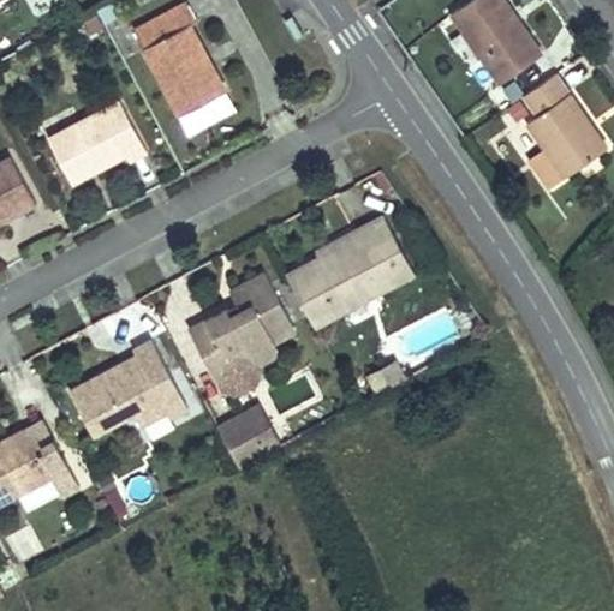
[(504,0),(469,0),(451,13),(501,83),(542,54),(504,0)]
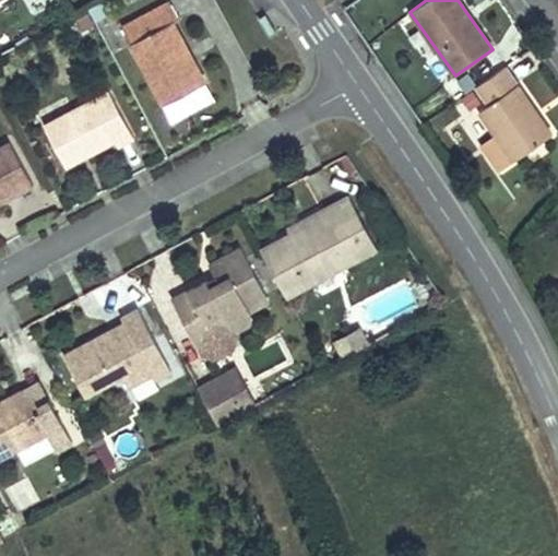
[(159,107),(205,83),(192,59),(189,61),(185,54),(189,51),(174,23),(177,21),(167,3),(120,27),(129,45),(128,46),(159,107)]
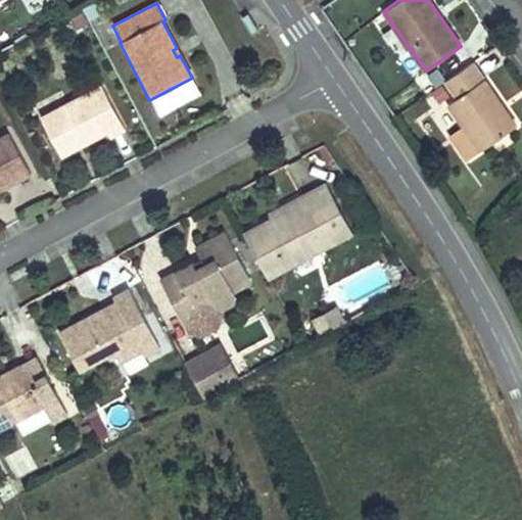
[(100,15),(94,4),(82,10),(88,21),(100,15)]
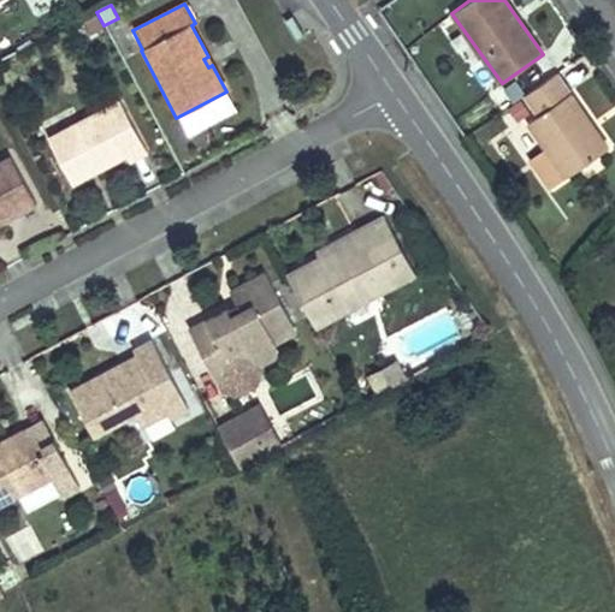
[(102,30),(95,16),(82,24),(89,37),(102,30)]
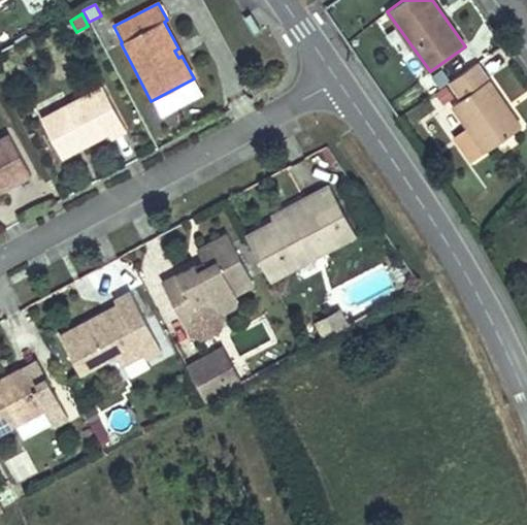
[(522,127),(479,63),(447,85),(457,100),(450,105),(465,130),(455,137),(457,154),(464,166),(522,127)]
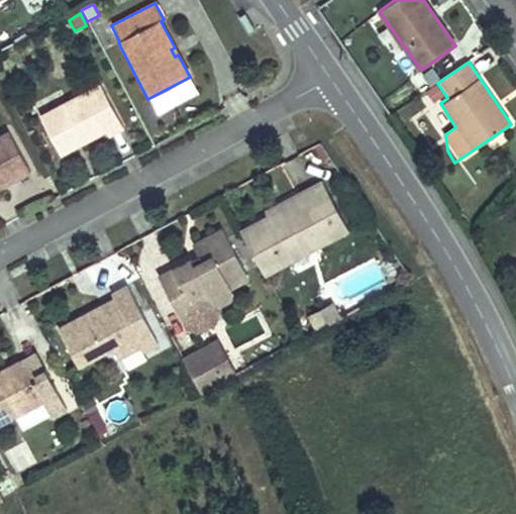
[(98,85),(39,117),(61,158),(106,133),(109,139),(123,131),(98,85)]
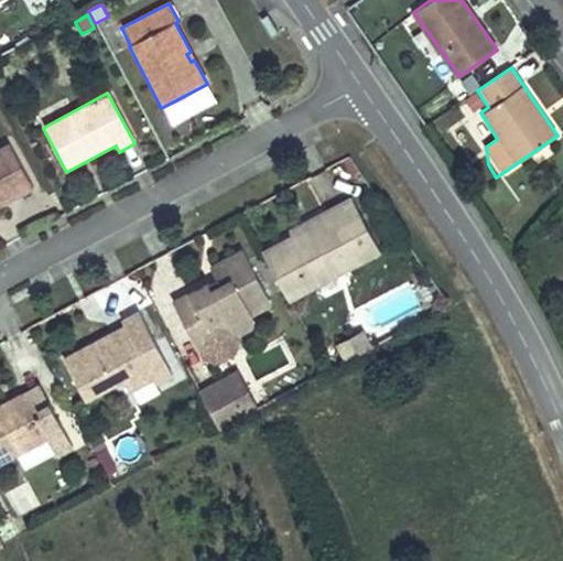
[(8,144),(0,149),(0,207),(33,191),(8,144)]
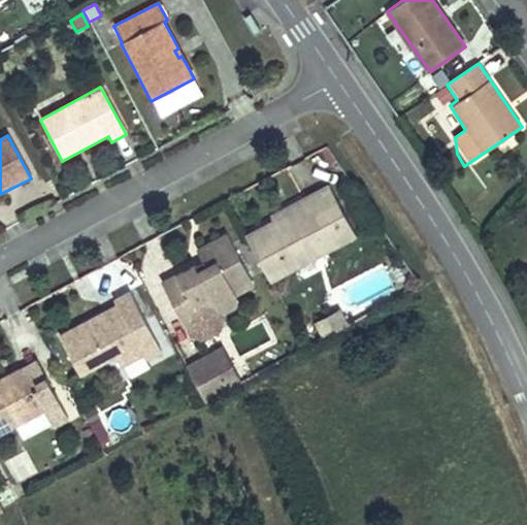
[(246,234),(270,280),(353,236),(327,187),(302,199),(305,203),(274,220),(246,234)]
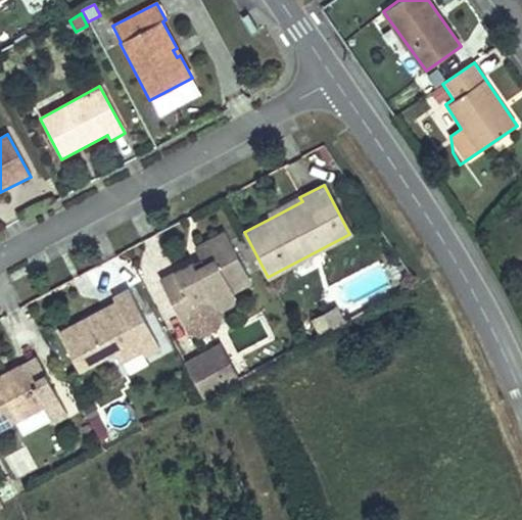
[(269,214),(272,218),(302,201),(299,197),(269,214)]
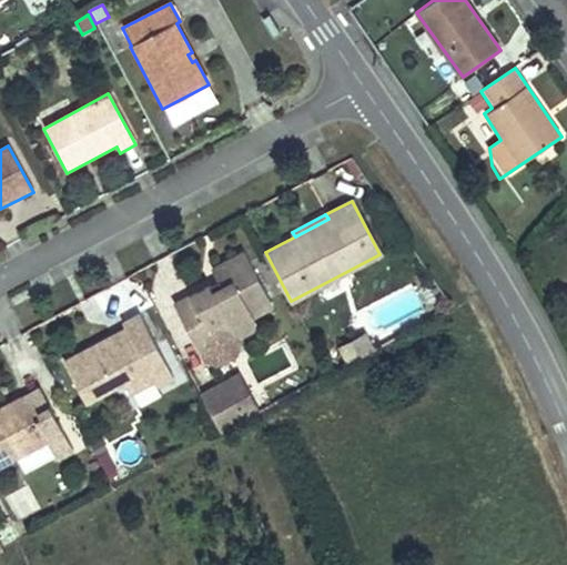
[(189,294),(171,303),(202,362),(216,366),(239,355),(242,336),(252,332),(260,328),(254,319),(251,312),(269,302),(242,251),(212,266),(220,282),(223,286),(213,292),(210,288),(208,282),(188,292),(189,294)]
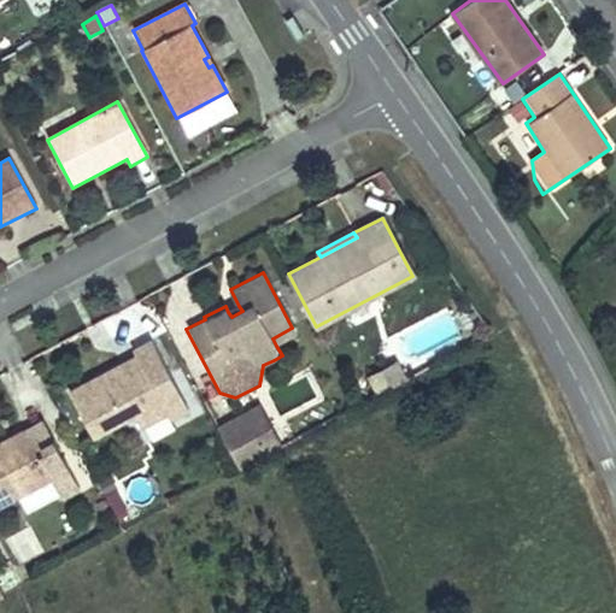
[(242,311),(239,306),(228,312),(232,317),(242,311)]
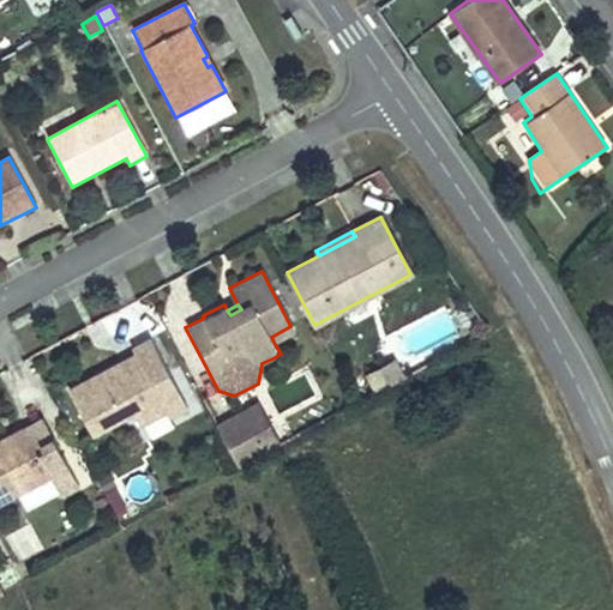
[(275,344),(295,334),(290,326),(271,337),(275,344)]
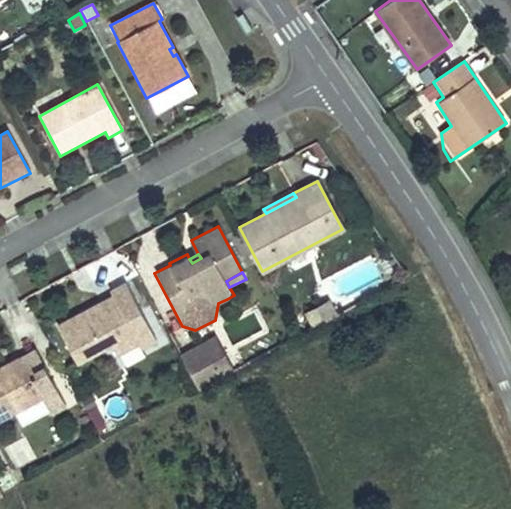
[(154,341),(124,284),(110,291),(113,297),(57,326),(76,363),(108,347),(112,354),(114,353),(115,355),(136,344),(139,349),(154,341)]
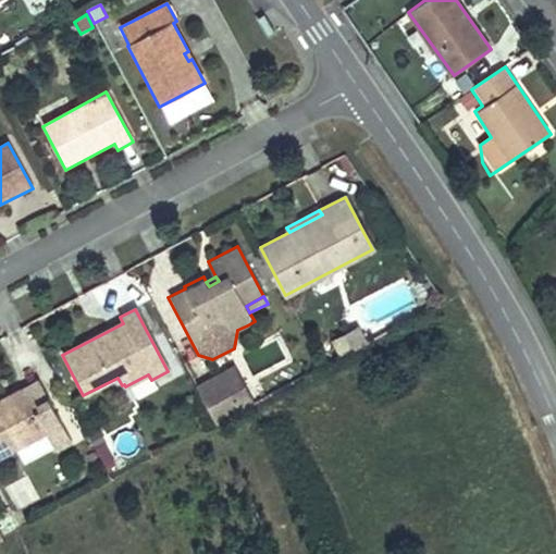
[(365,343),(357,328),(346,333),(355,348),(358,347),(365,343)]
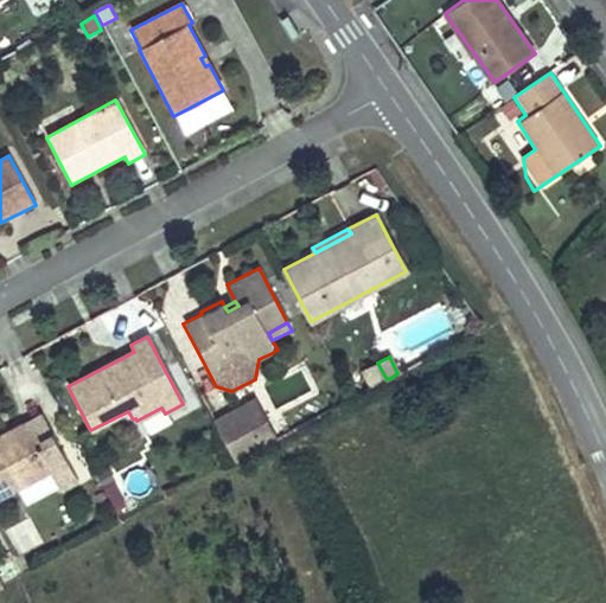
[(387,379),(377,363),(361,371),(370,389),(387,379)]
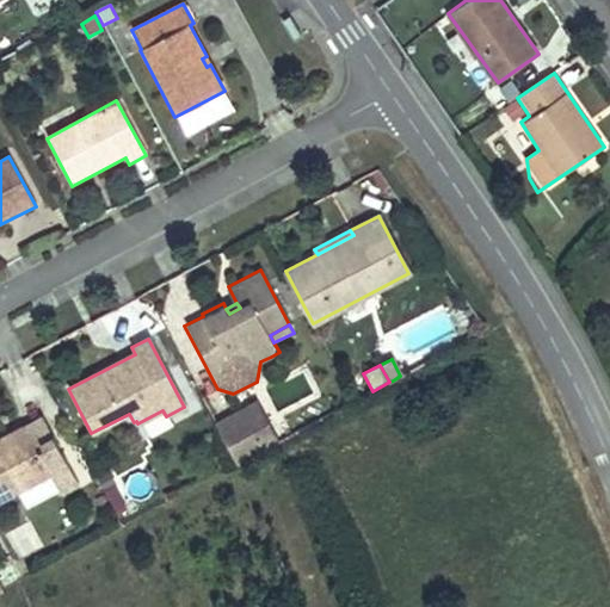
[(271,429),(256,401),(241,409),(257,438),(271,429)]
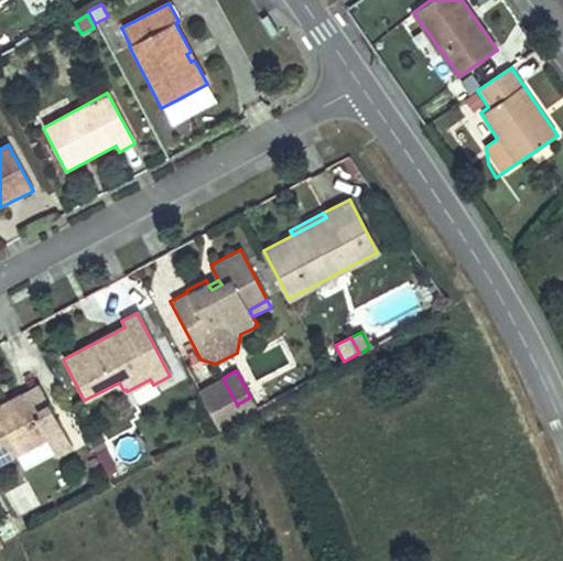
[(237,405),(223,378),(198,390),(219,430),(257,410),(250,397),(237,405)]
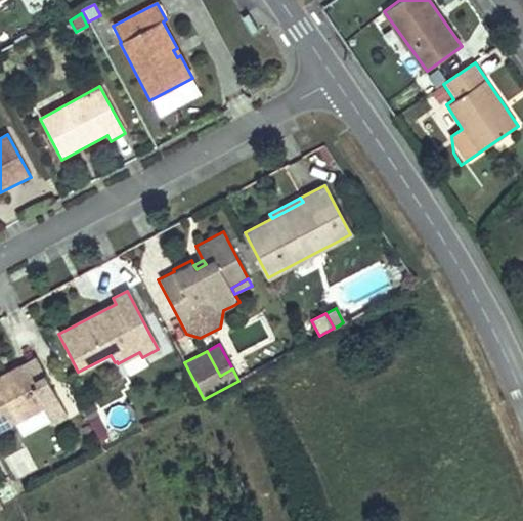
[(35,357),(20,365),(31,386),(36,384),(34,380),(44,375),(35,357)]
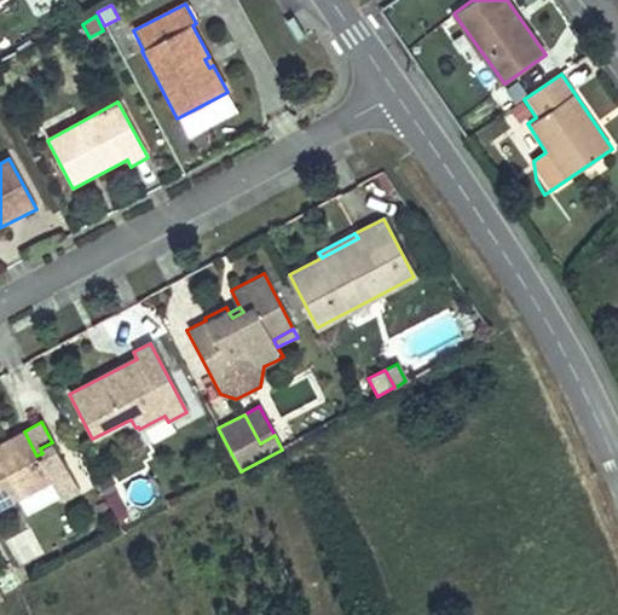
[(24,431),(0,444),(0,506),(50,482),(61,503),(80,493),(52,442),(40,448),(42,453),(36,456),(24,431)]
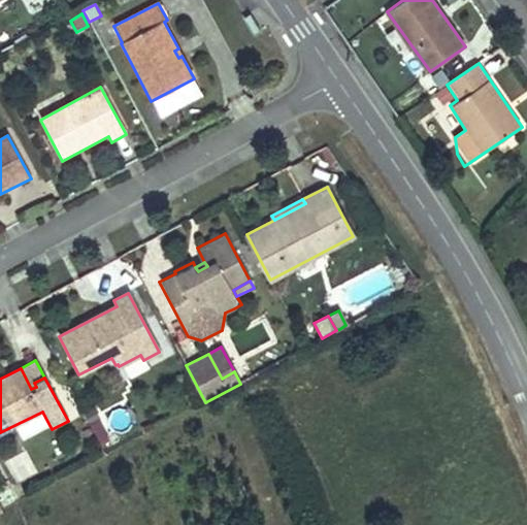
[(27,458),(12,462),(19,481),(33,476),(27,458)]
